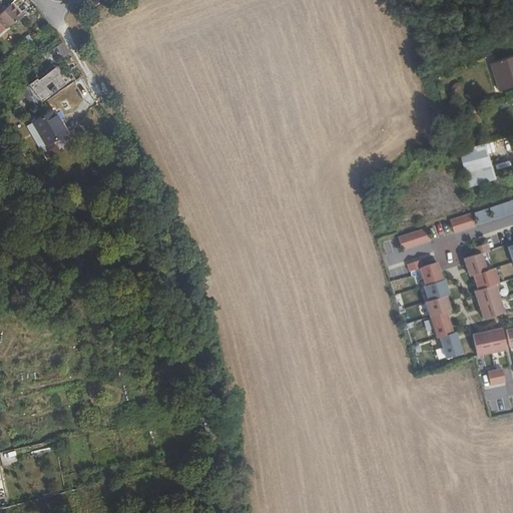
[(30,16),(18,2),(15,4),(27,17),(30,16)]
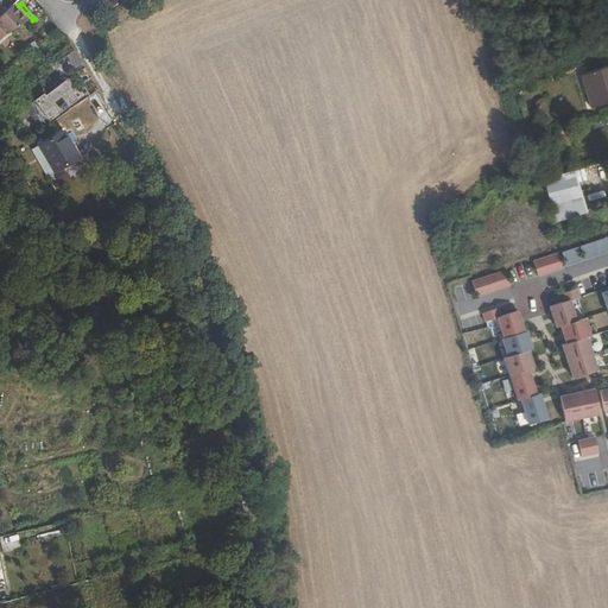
[(32,20),(18,5),(0,21),(12,35),(32,20)]
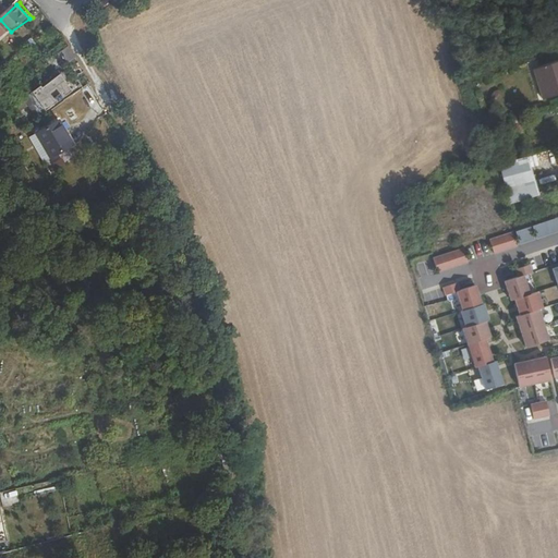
[(67,62),(75,57),(68,45),(59,51),(67,62)]
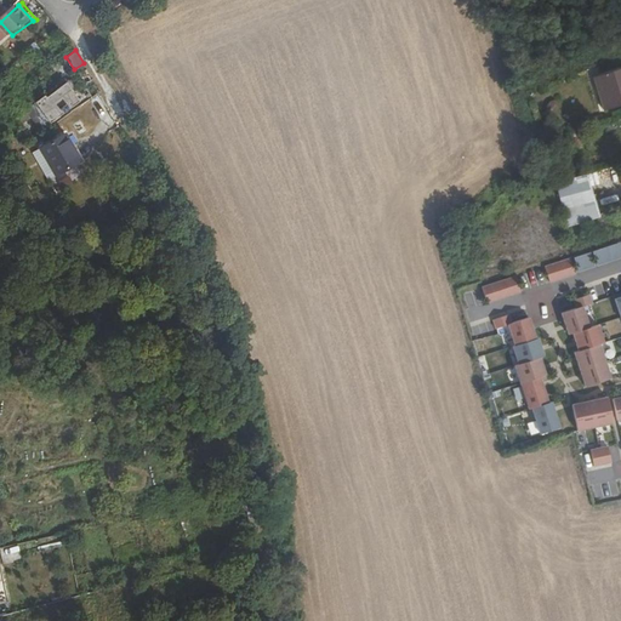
[(620,67),(596,75),(604,108),(620,102),(620,67)]
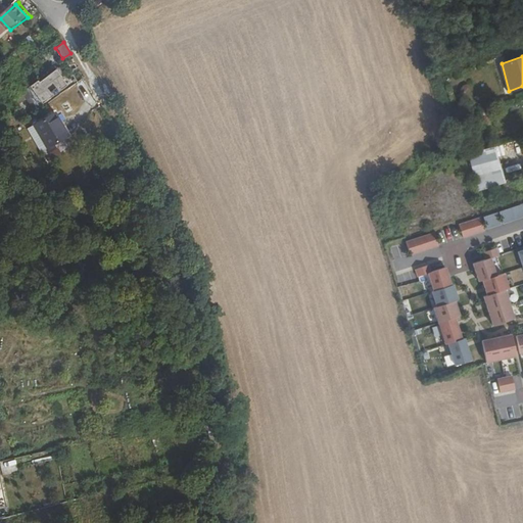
[(57,69),(49,77),(56,85),(58,83),(64,78),(57,69)]
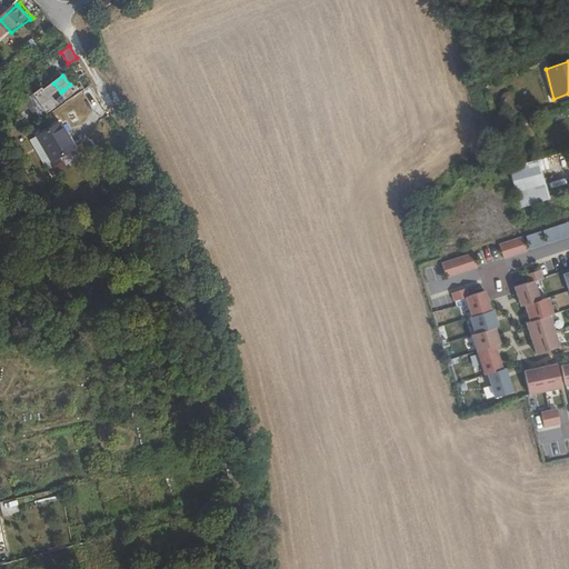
[(92,83),(89,77),(77,86),(80,92),(92,83)]
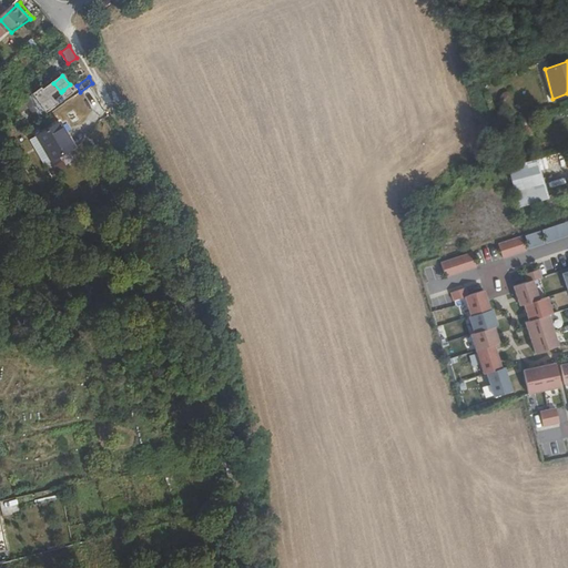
[(53,83),(47,89),(49,91),(52,97),(58,103),(59,105),(67,100),(66,99),(61,92),(53,83)]
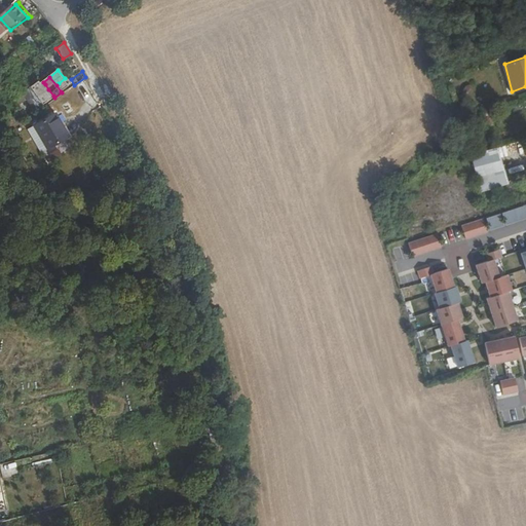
[(45,84),(43,82),(41,80),(35,85),(38,89),(41,87),(45,84)]
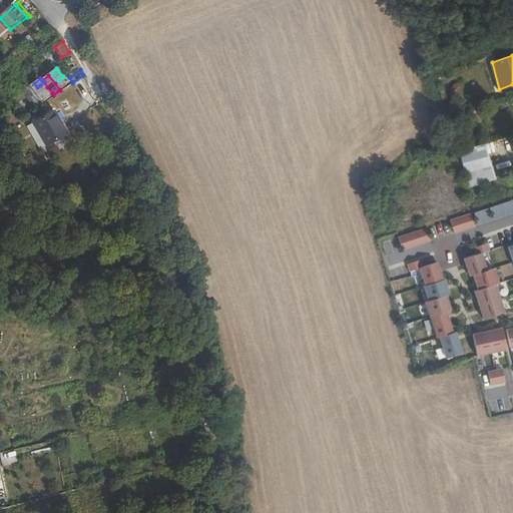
[(39,93),(44,99),(52,93),(47,87),(44,90),(39,93)]
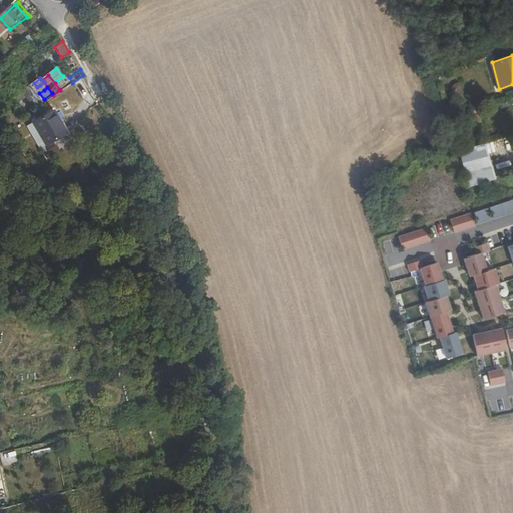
[(36,89),(28,95),(37,107),(45,101),(44,99),(39,93),(36,89)]
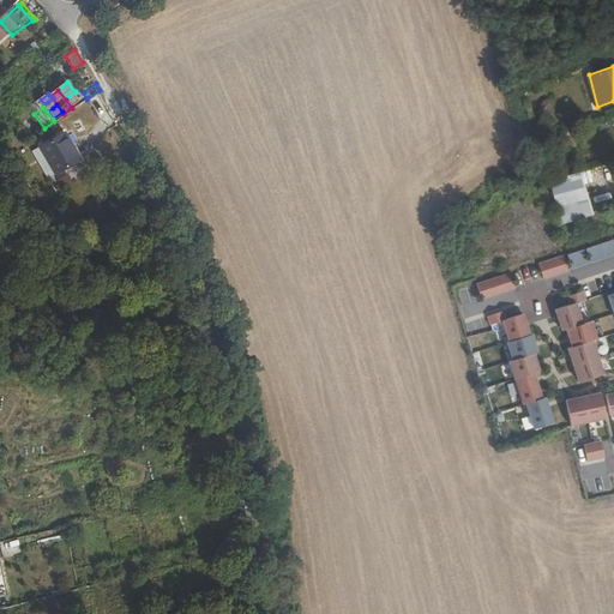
[(68,132),(43,146),(48,156),(58,173),(80,160),(83,158),(77,148),(68,132)]
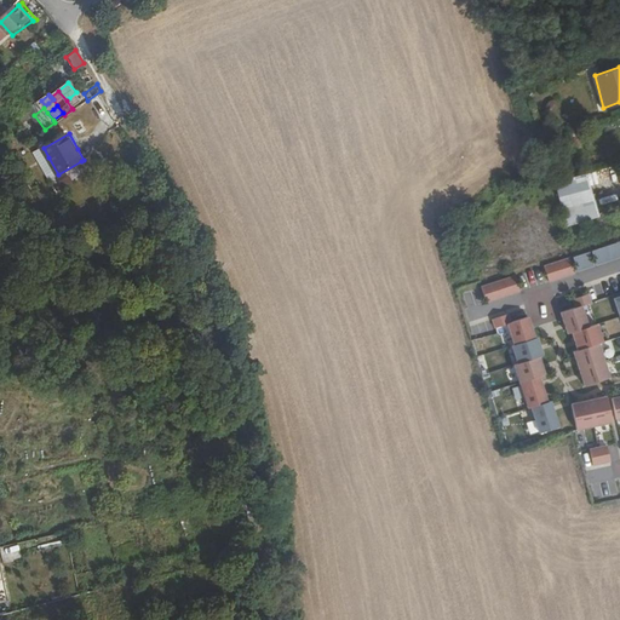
[(49,158),(44,148),(36,153),(41,161),(49,158)]
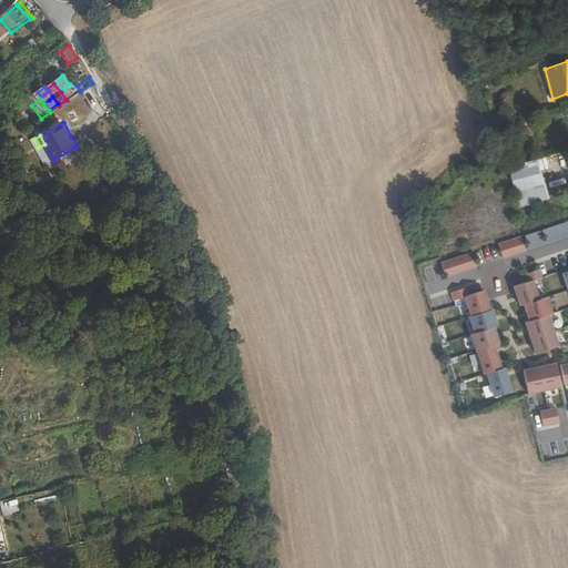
[(74,135),(71,137),(77,146),(74,148),(75,151),(81,148),(74,135)]
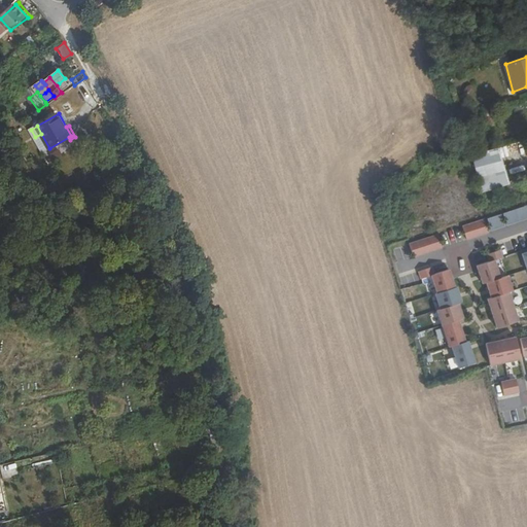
[(54,153),(57,159),(65,153),(62,148),(54,153)]
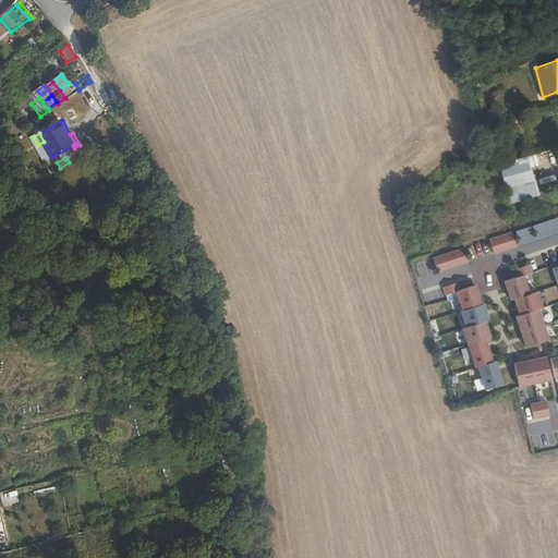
[(540,195),(529,159),(498,168),(510,204),(540,195)]
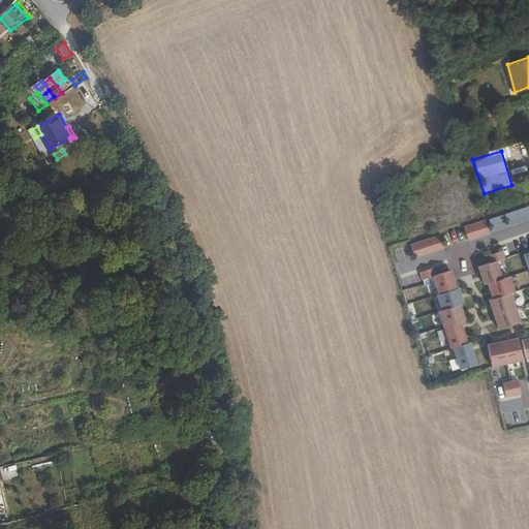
[(76,186),(84,183),(81,177),(73,180),(76,186)]
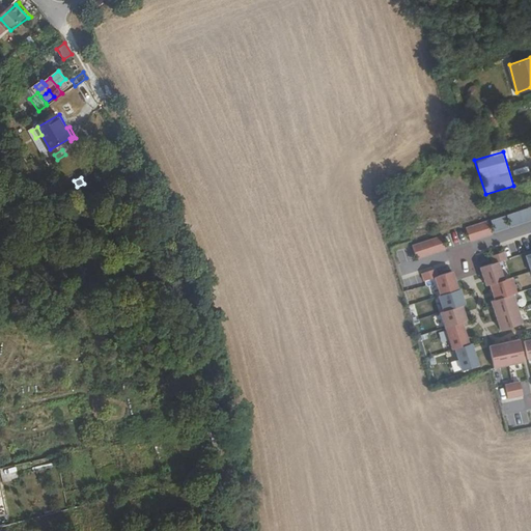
[(487,221),(467,227),(471,242),(492,235),(487,221)]
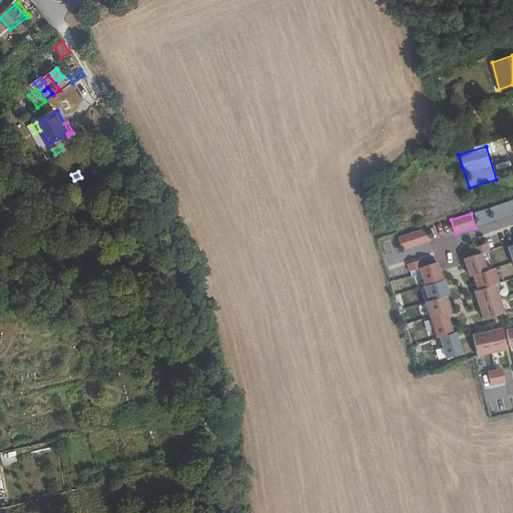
[(427,227),(398,236),(403,250),(431,241),(427,227)]
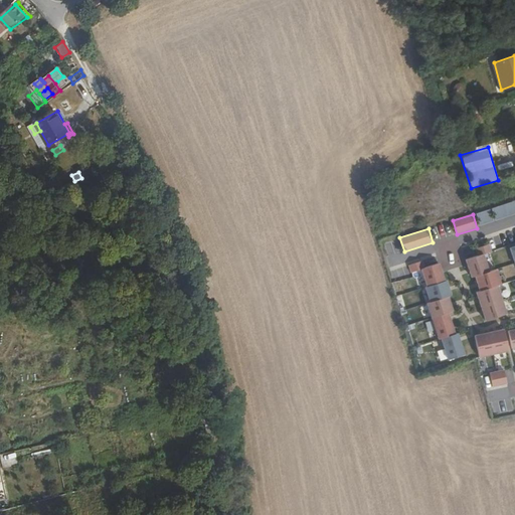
[(478,247),(480,254),(484,253),(491,250),(489,243),(478,247)]
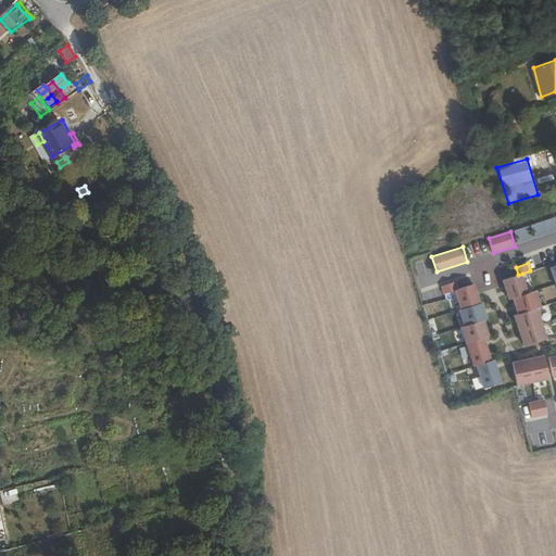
[(502,280),(508,300),(513,298),(529,293),(522,274),(518,275),(502,280)]
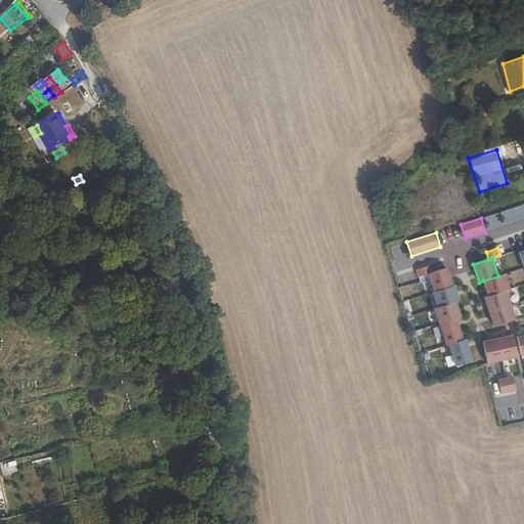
[(429,274),(431,273),(429,266),(416,270),(419,277),(429,274)]
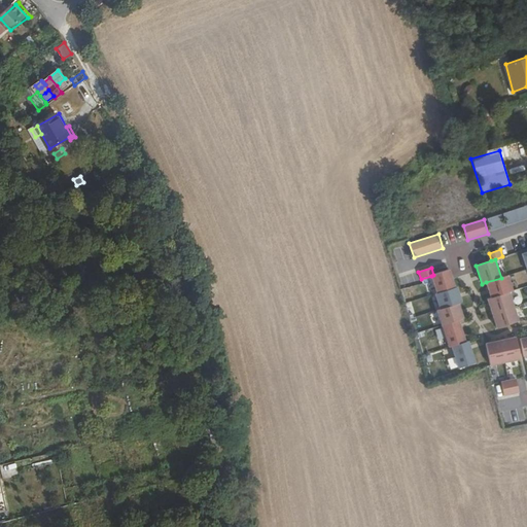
[(433,275),(431,276),(437,294),(455,288),(449,270),(433,275)]
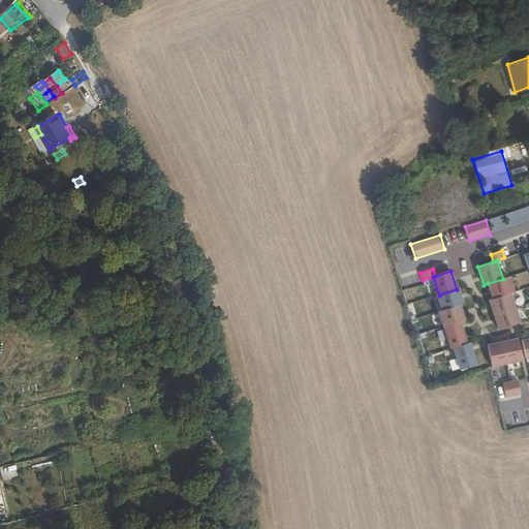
[(488,283),(493,300),(514,292),(516,292),(510,276),(503,279),(488,283)]
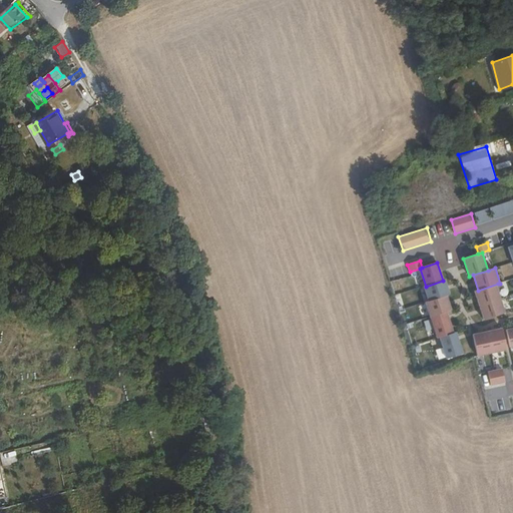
[(450,295),(446,280),(443,281),(426,287),(423,287),(428,302),(447,296),(450,295)]
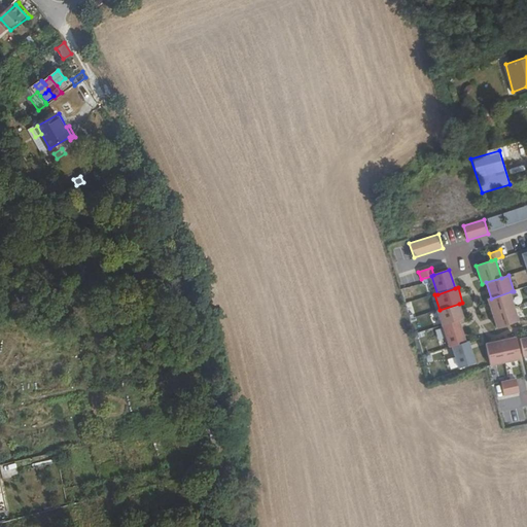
[(488,300),(497,328),(521,321),(512,291),(491,299),(488,300)]
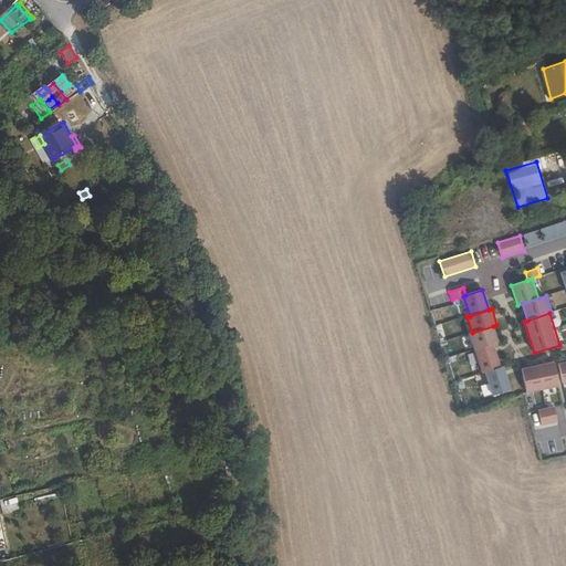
[(472,333),(469,334),(474,350),(493,345),(499,343),(493,326),(472,333)]
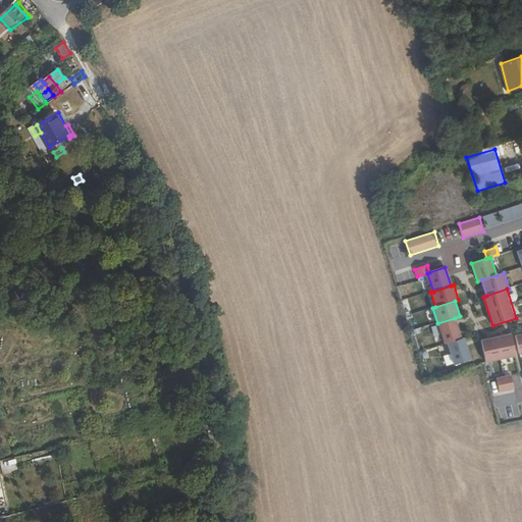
[(462,338),(455,318),(437,323),(444,344),(462,338)]
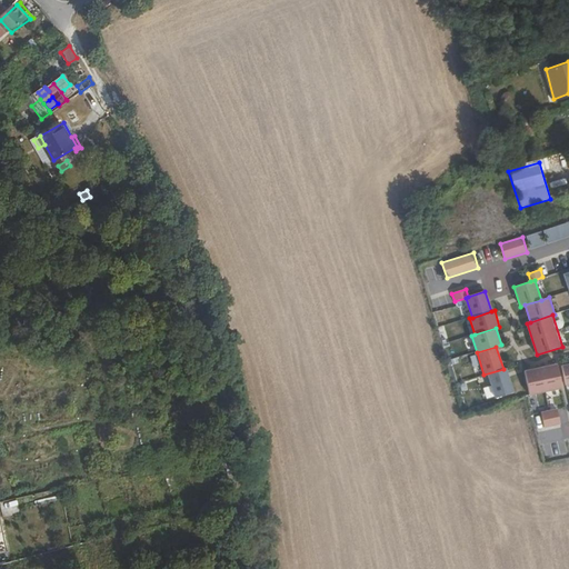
[(557,365),(525,371),(530,395),(562,388),(557,365)]
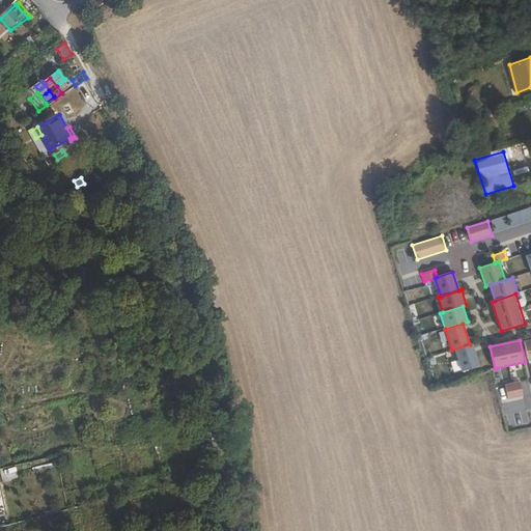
[(473,344),(455,351),(463,372),(480,366),(473,344)]
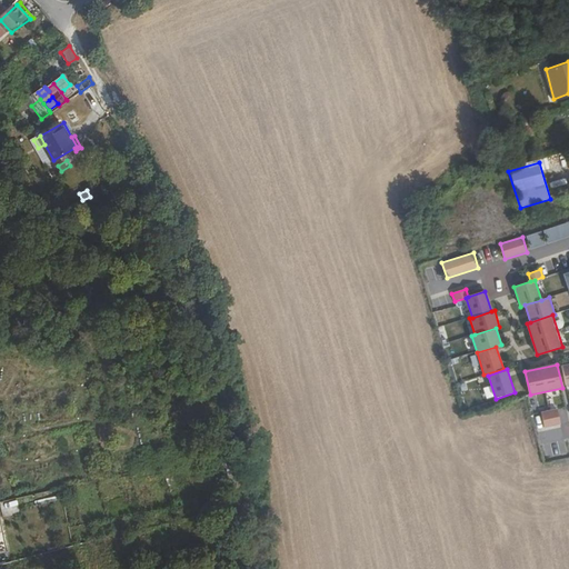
[(541,412),(545,427),(561,423),(558,409),(541,412)]
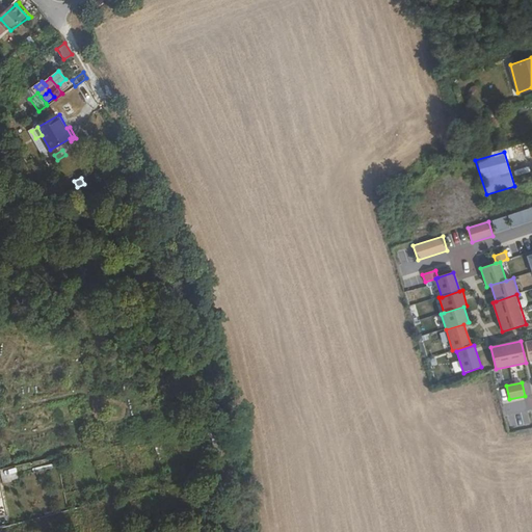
[(155,446),(158,456),(164,454),(161,444),(155,446)]
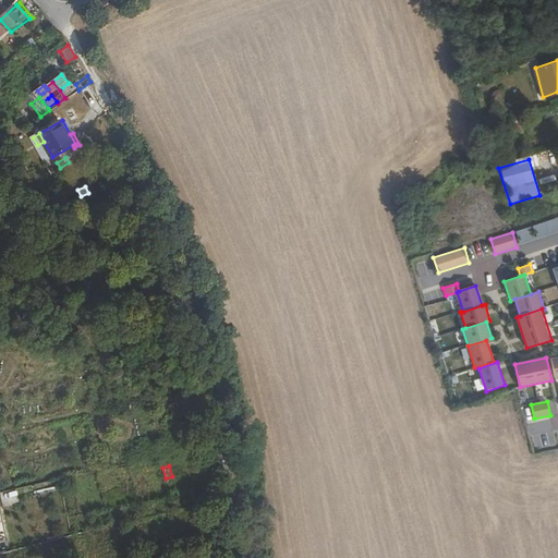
[(2,506),(0,506),(0,541),(10,540),(2,506)]
